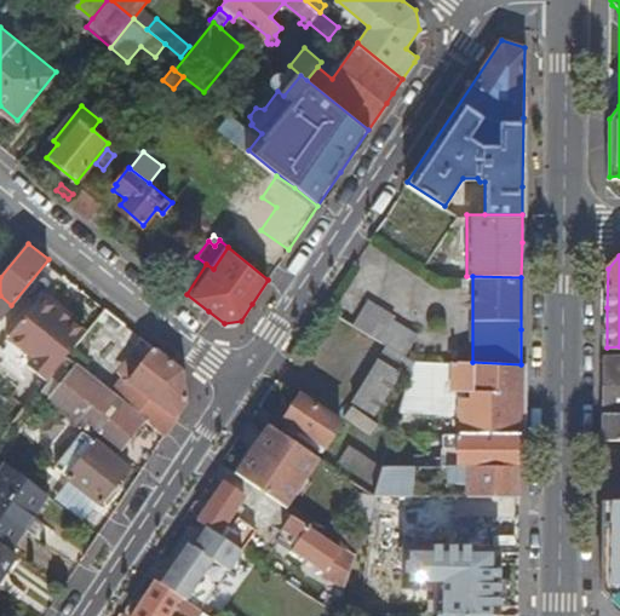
[(64,355),(85,329),(69,316),(67,320),(55,310),(57,306),(40,293),(7,334),(32,355),(27,362),(46,378),(64,355)]
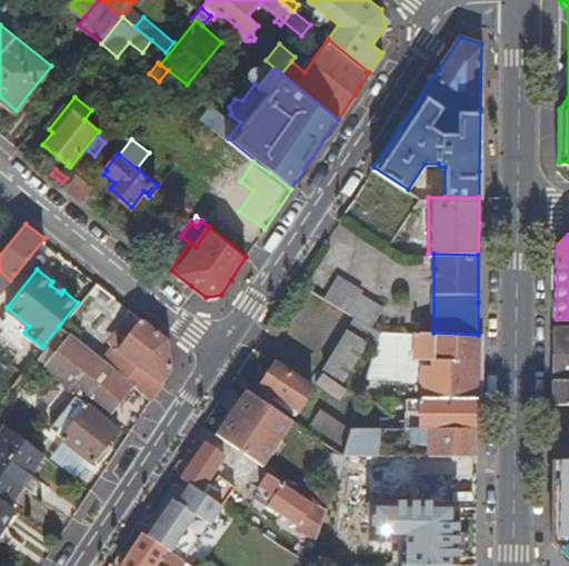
[(350,313),(362,294),(359,291),(361,288),(337,272),(322,295),(350,313)]
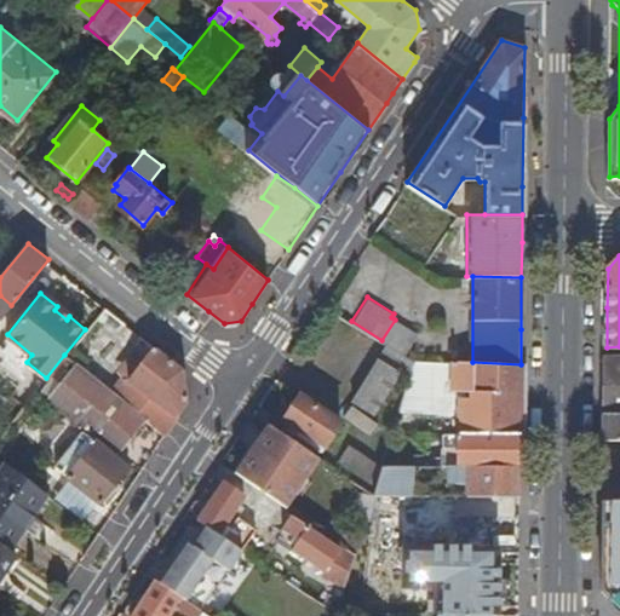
[(67,320),(69,316),(72,315),(59,305),(57,306),(55,310),(67,320)]
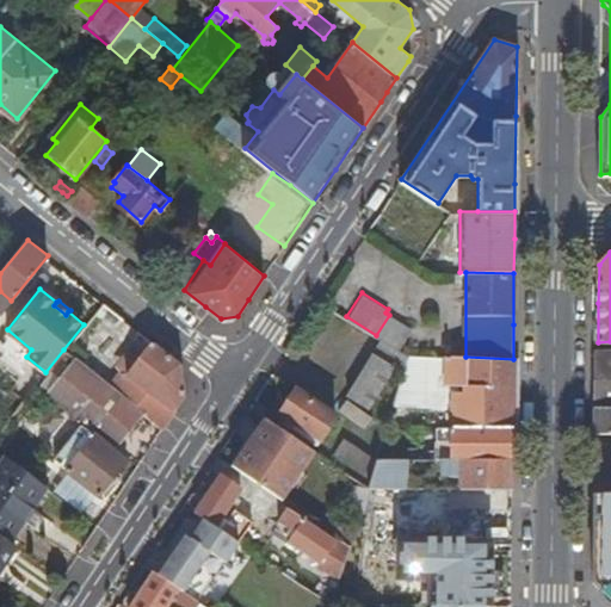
[(382,339),(388,342),(400,322),(389,315),(376,335),(382,339)]
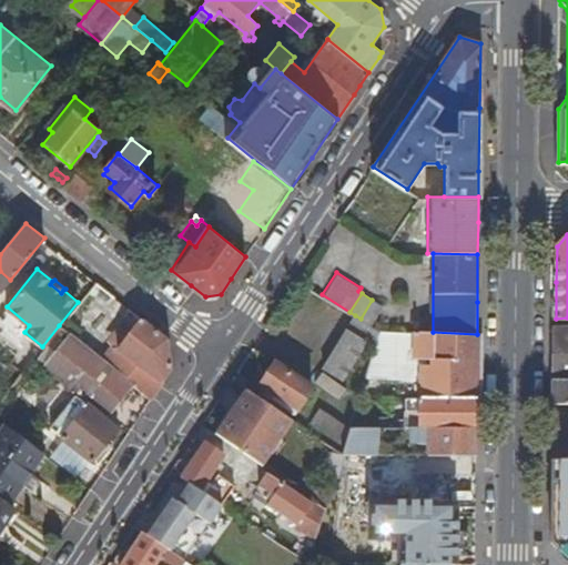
[(166,338),(140,315),(130,329),(125,324),(112,343),(117,346),(104,362),(131,383),(151,399),(171,367),(166,338)]
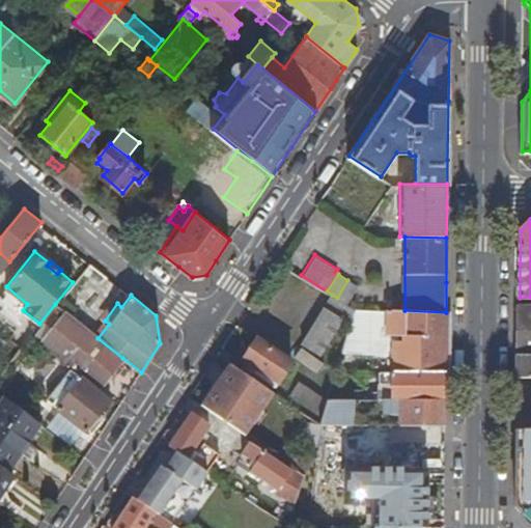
[(350,325),(355,308),(337,298),(332,295),(302,341),(319,353),(341,320),(350,325)]
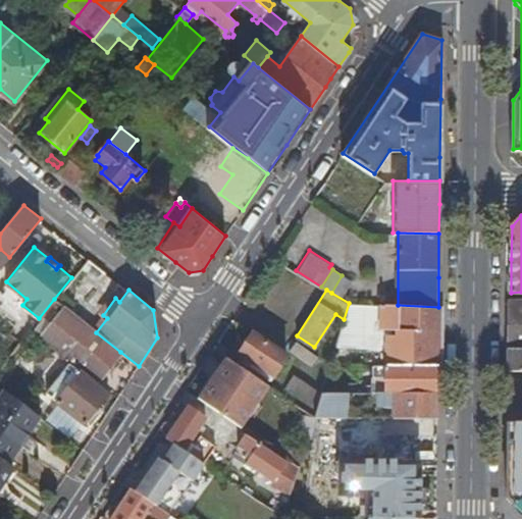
[(521,299),(511,299),(511,321),(510,347),(521,347),(521,299)]
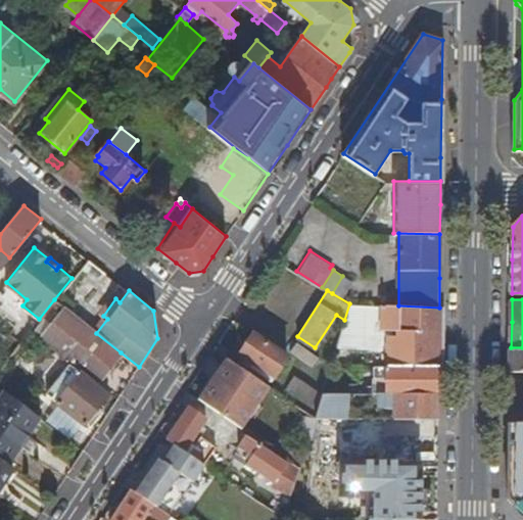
[(344,320),(336,345),(386,348),(386,366),(438,367),(438,339),(439,308),(398,305),(381,304),(349,303),(344,320)]
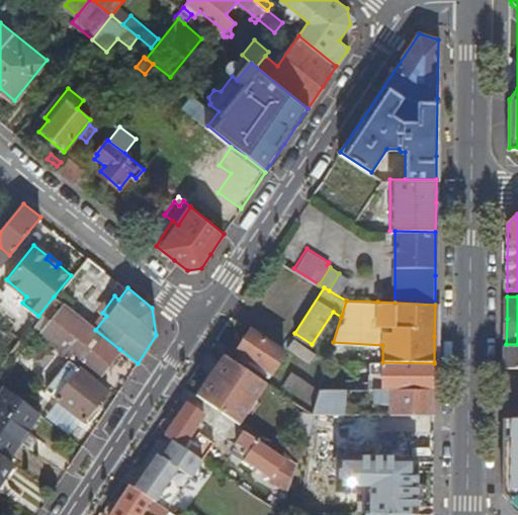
[(119,349),(95,330),(64,305),(41,333),(97,378),(119,349)]
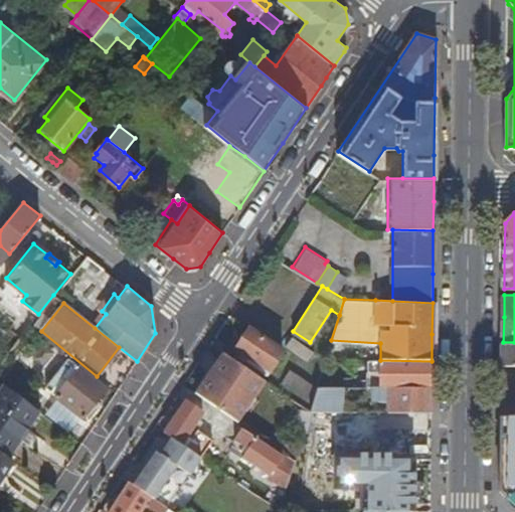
[(261,369),(256,374),(265,380),(274,385),(280,375),(270,369),(283,349),(248,327),(235,346),(241,350),(238,354),(261,369)]
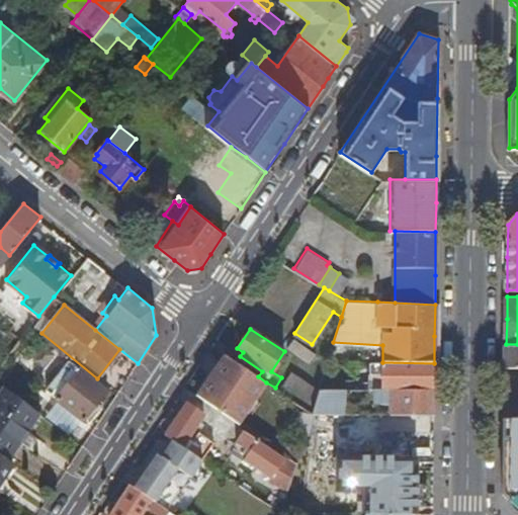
[(517,344),(506,344),(506,355),(506,366),(517,366),(517,344)]
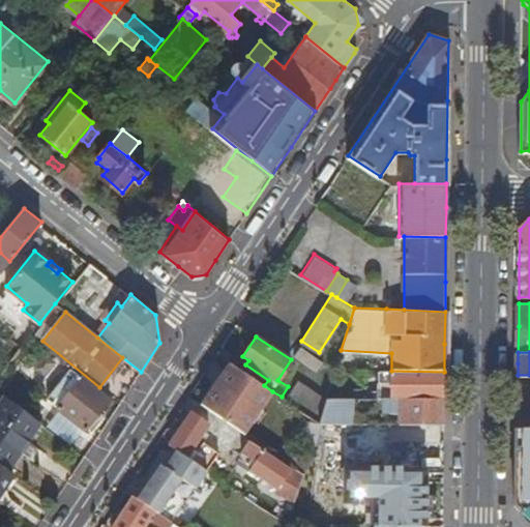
[(264,385),(229,361),(213,385),(219,389),(207,407),(244,433),(272,391),(264,385)]
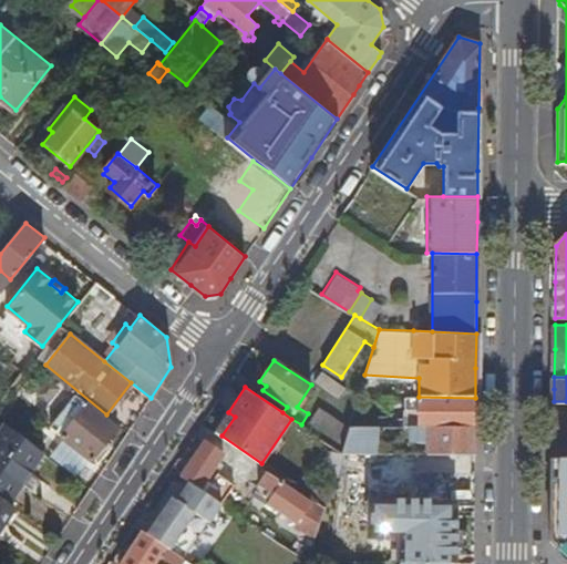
[(117,426),(75,392),(50,424),(61,434),(60,436),(91,460),(117,426)]
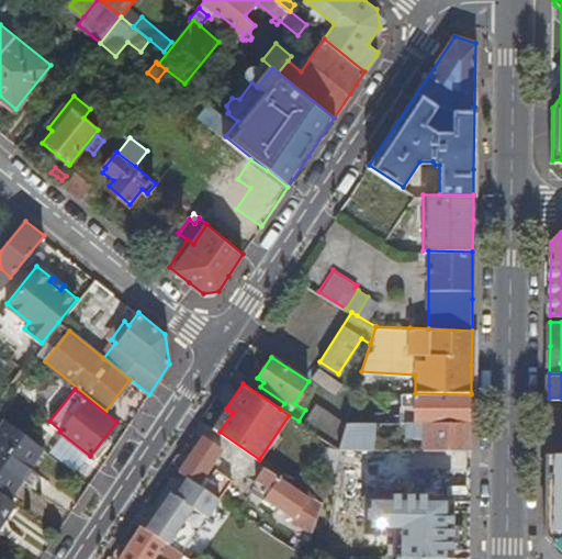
[(415,393),(401,393),(401,422),(406,422),(414,422),(471,423),(471,413),(471,394),(415,393)]
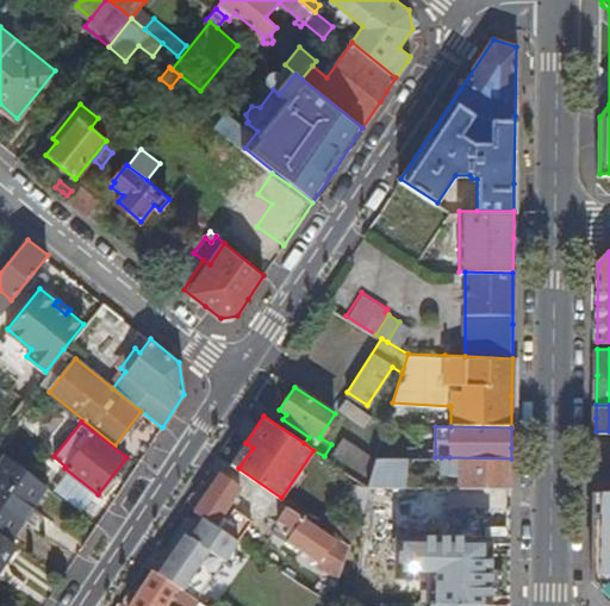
[(366,470),(377,450),(346,433),(335,455),(366,470)]
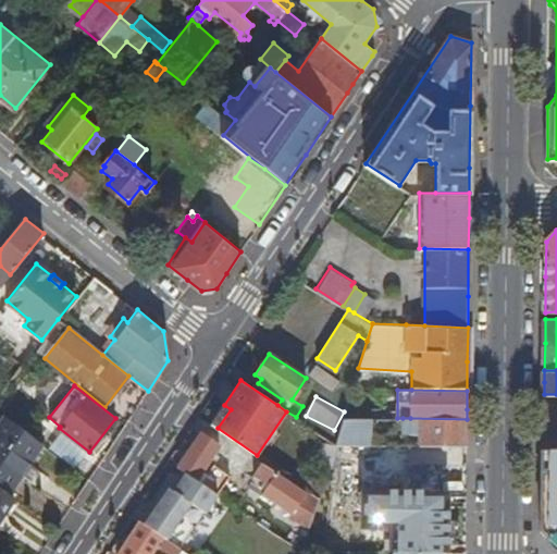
[(544,450),(556,448),(556,406),(544,406),(544,427),(544,450)]
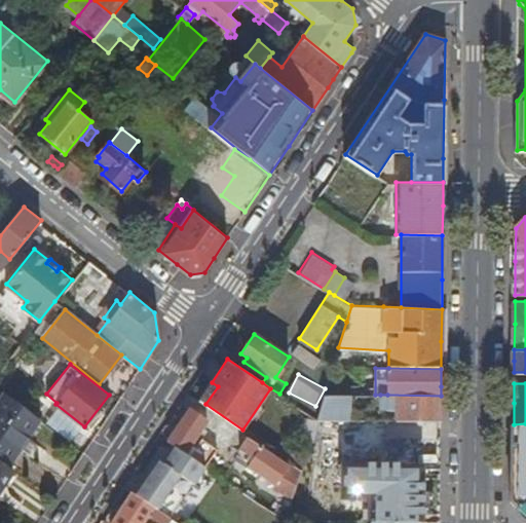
[(30,437),(42,418),(6,390),(0,399),(0,459),(9,467),(22,448),(29,453),(36,441),(30,437)]
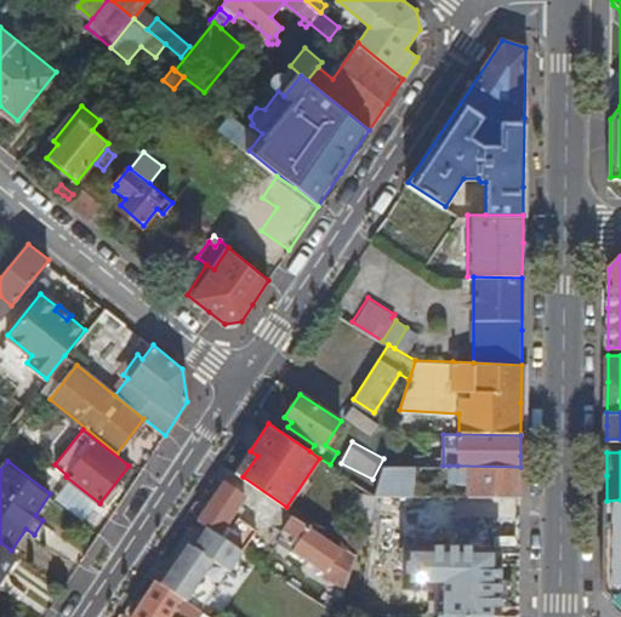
[(374,495),(411,495),(412,464),(382,464),(374,495)]
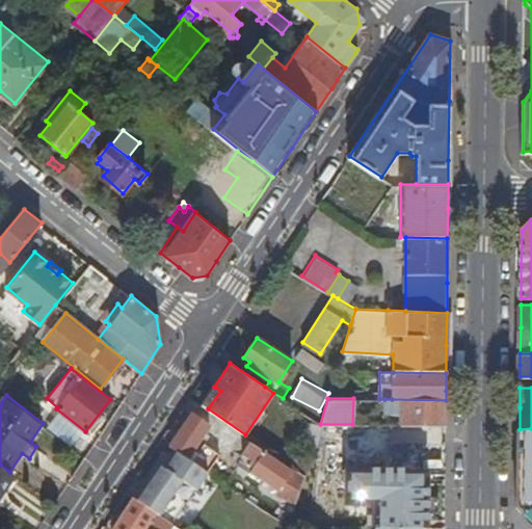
[(446,413),(446,400),(392,399),(384,399),(384,414),(401,414),(400,425),(445,425),(446,413)]
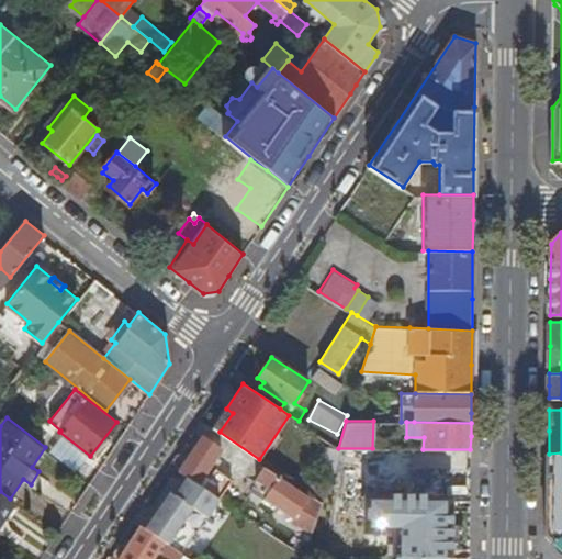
[(202,435),(179,470),(184,474),(189,477),(198,483),(217,454),(223,458),(226,451),(202,435)]
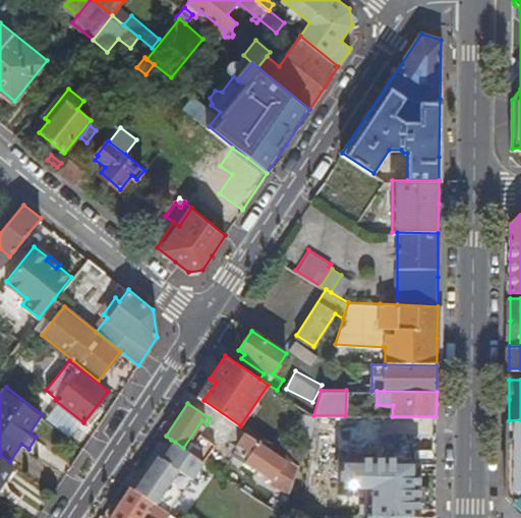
[(520,419),(509,420),(508,495),(520,508),(520,419)]
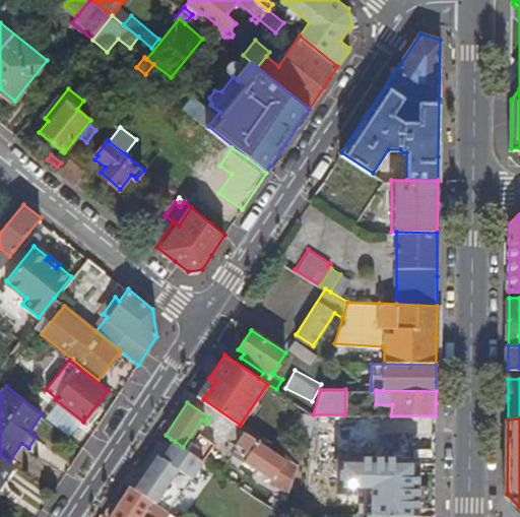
[(197,436),(206,424),(201,419),(183,447),(188,450),(197,436)]
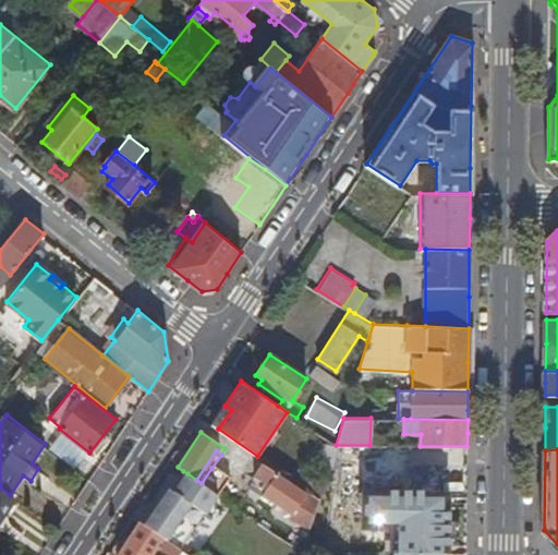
[(262,463),(253,475),(267,485),(262,493),(291,513),(292,511),(306,520),(313,502),(303,495),(304,493),(262,463)]
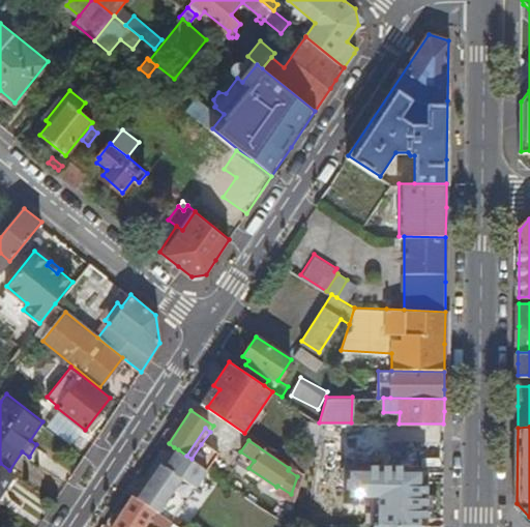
[(192,459),(207,469),(213,473),(223,460),(201,444),(192,459)]
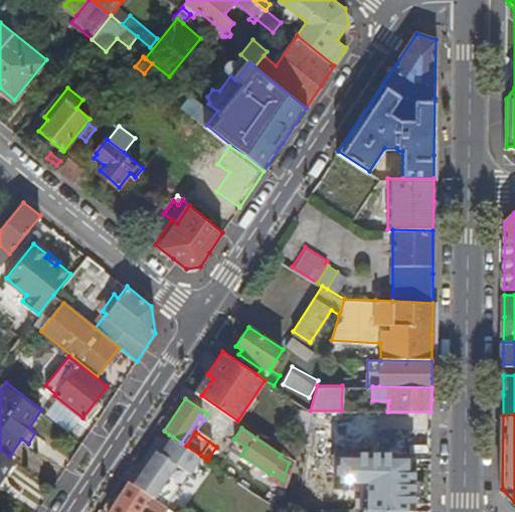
[(169,435),(158,453),(161,455),(173,437),(169,435)]
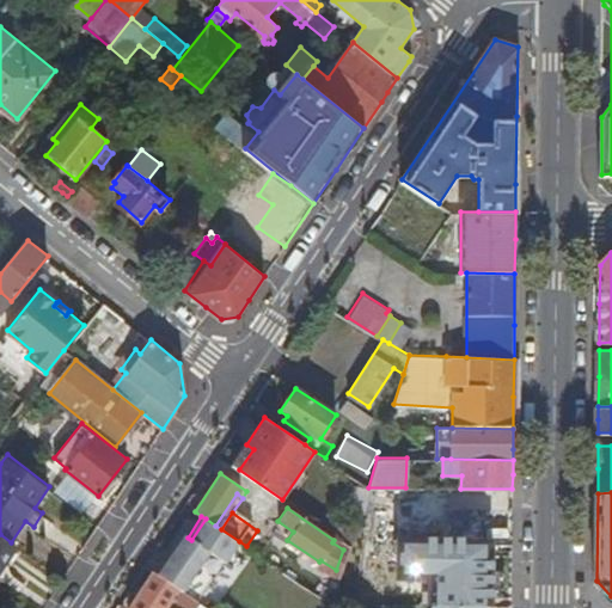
[(160,573),(200,601),(239,541),(221,529),(215,526),(206,519),(191,540),(188,538),(185,535),(160,573)]
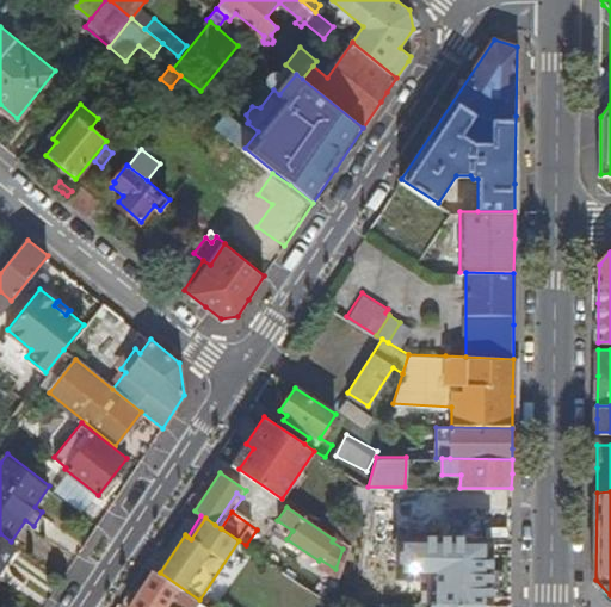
[(0,567),(16,544),(11,542),(0,533),(0,567)]
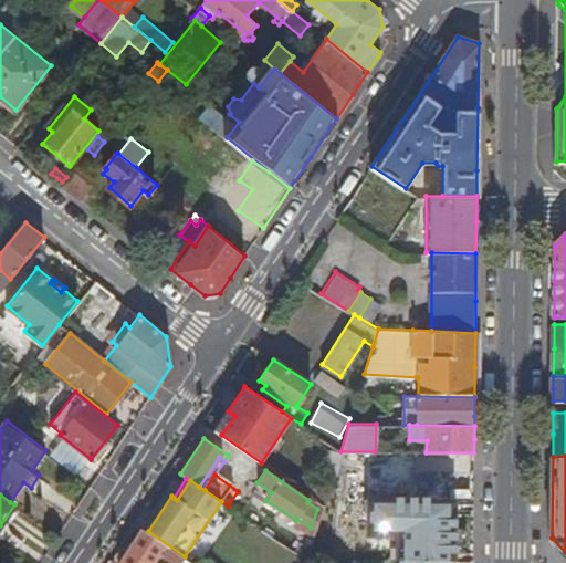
[(306,559),(387,561),(388,511),(323,507),(306,559)]
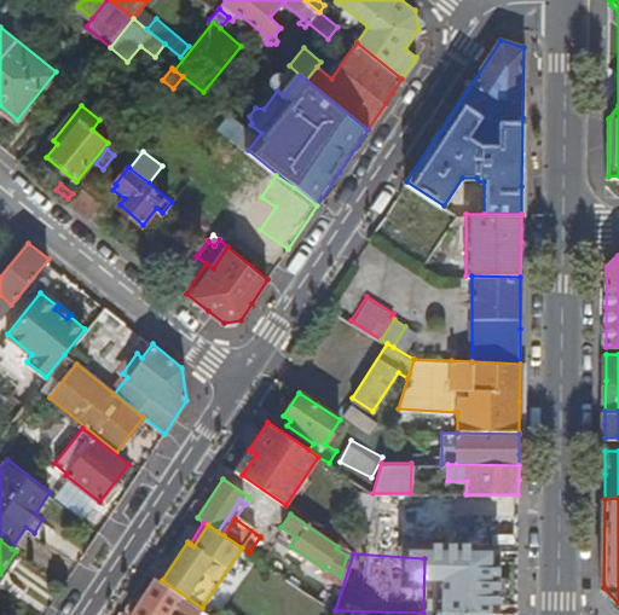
[(492,614),(493,560),(462,560),(439,558),(438,613),(492,614)]
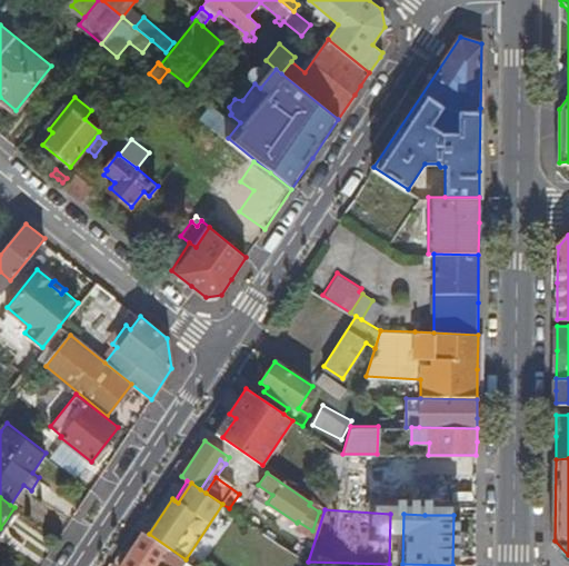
[(149,534),(145,532),(121,565),(180,565),(186,559),(149,534)]
